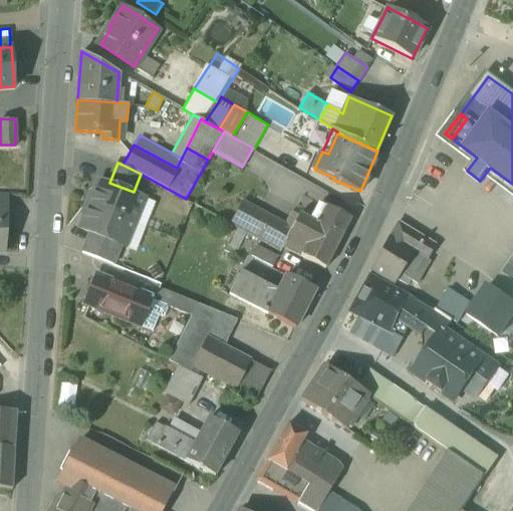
[(98,179),(89,203),(135,221),(145,197),(134,192),(109,183),(98,179)]
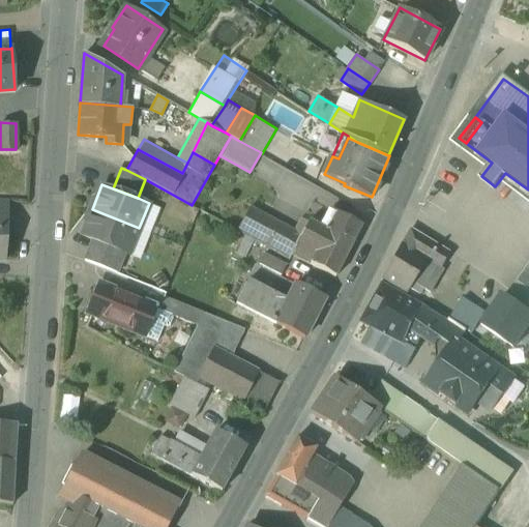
[(160,207),(149,203),(139,228),(150,233),(160,207)]
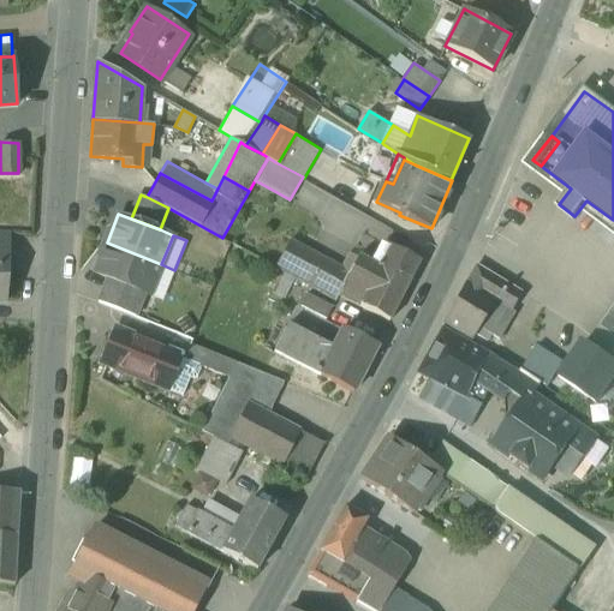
[(282,269),(310,283),(322,262),(325,257),(290,239),(279,261),(282,269)]
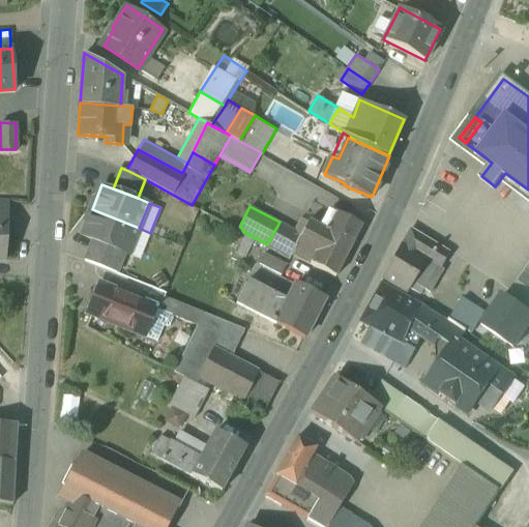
[(128,253),(139,228),(92,209),(82,234),(92,238),(89,247),(121,260),(125,252),(128,253)]
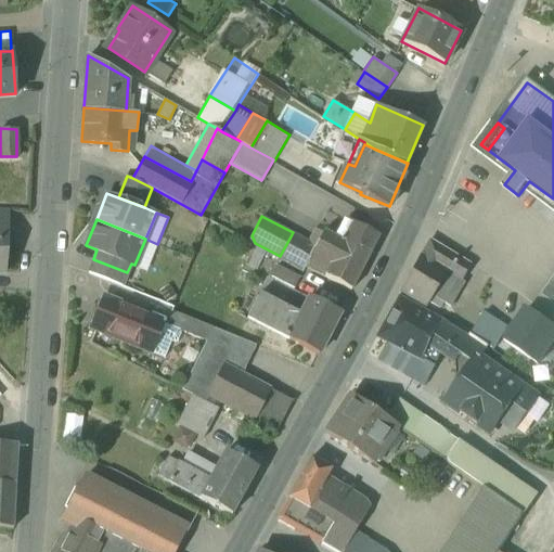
[(361,226),(351,244),(368,253),(377,233),(361,226)]
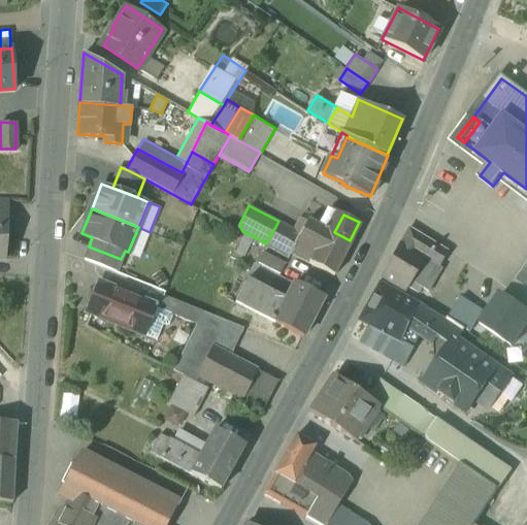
[(307,220),(302,231),(306,233),(313,222),(307,220)]
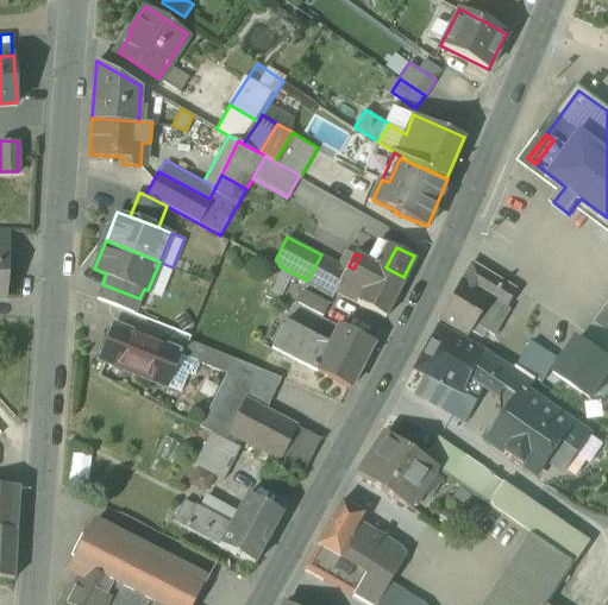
[(344,272),(365,283),(375,263),(361,256),(353,269),(349,266),(339,262),(336,269),(344,272)]
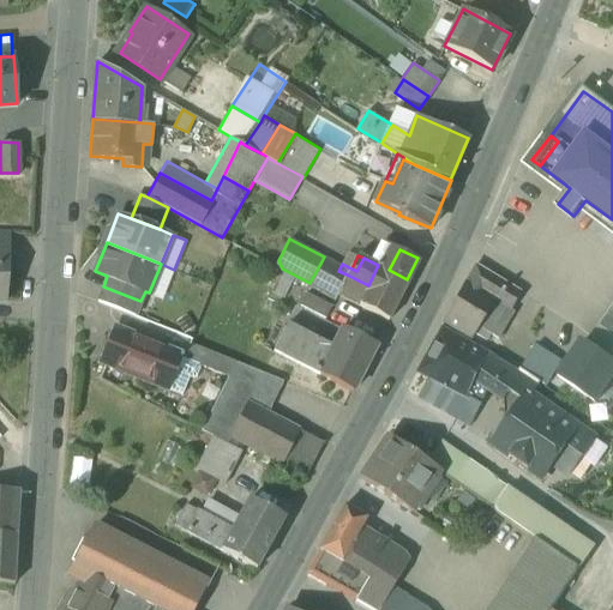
[(338,271),(322,261),(310,283),(336,297),(338,291),(347,275),(338,271)]
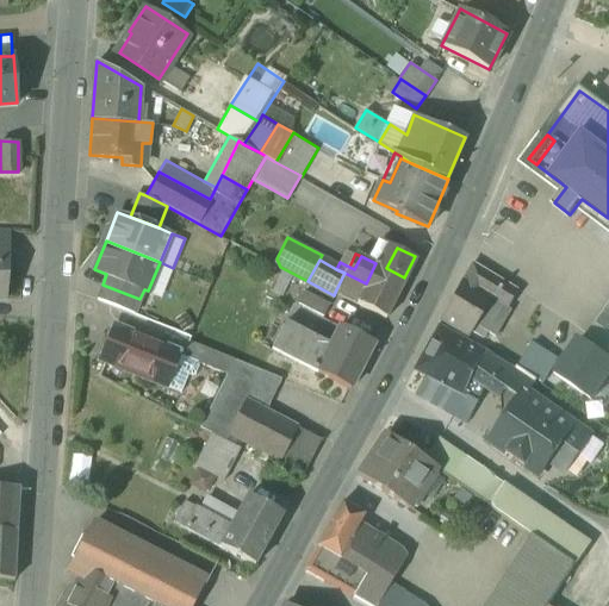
[(162,297),(173,268),(160,262),(148,291),(162,297)]
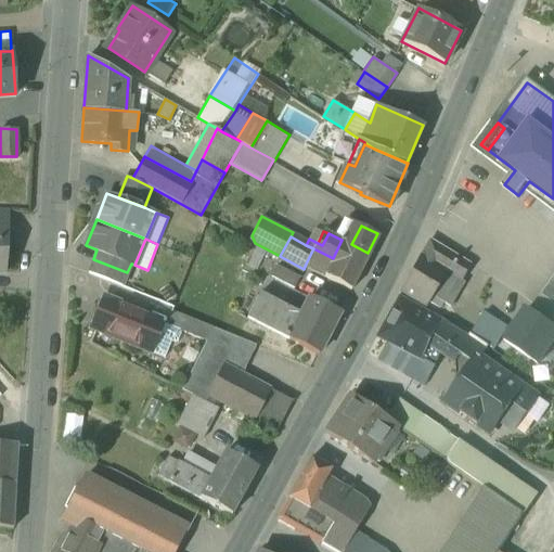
[(402,289),(428,303),(433,295),(447,270),(462,279),(471,261),(430,239),(415,267),(402,289)]
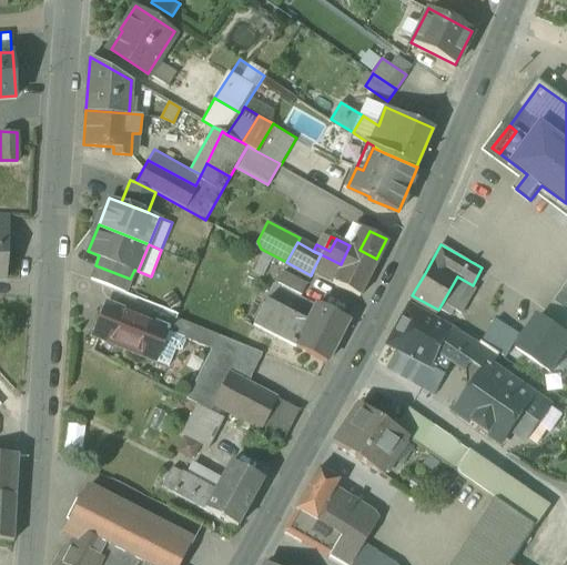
[(377,260),(376,259),(360,250),(350,245),(341,264),(332,280),(360,294),(377,260)]
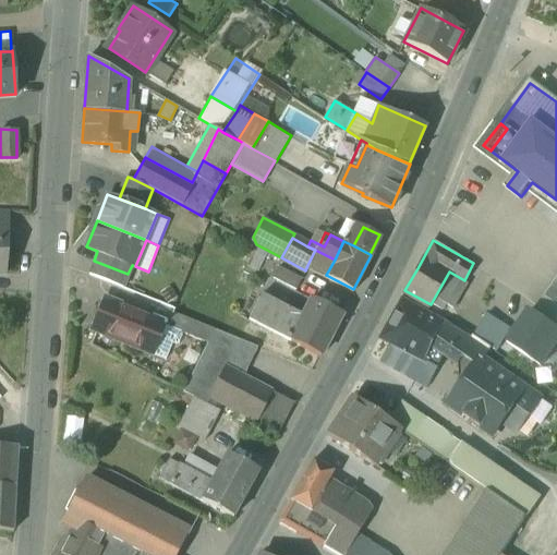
[(335,260),(315,250),(307,265),(326,275),(335,260)]
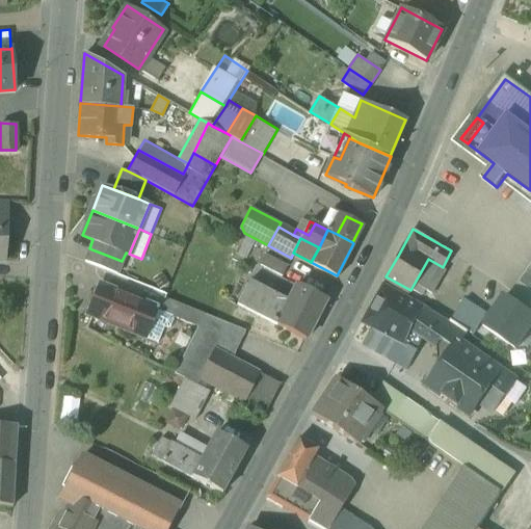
[(85,260),(117,272),(122,261),(89,248),(85,260)]
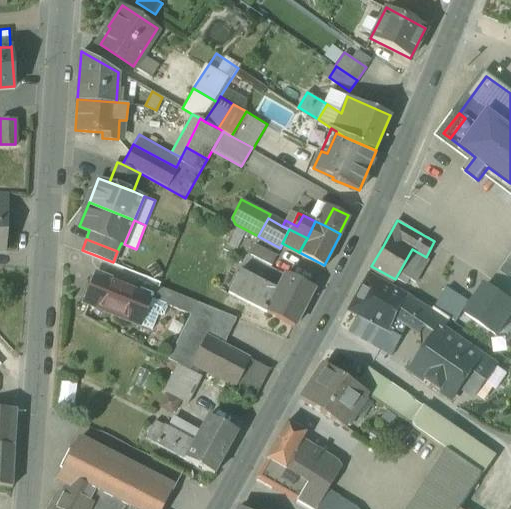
[(258,258),(274,267),(281,254),(265,246),(258,258)]
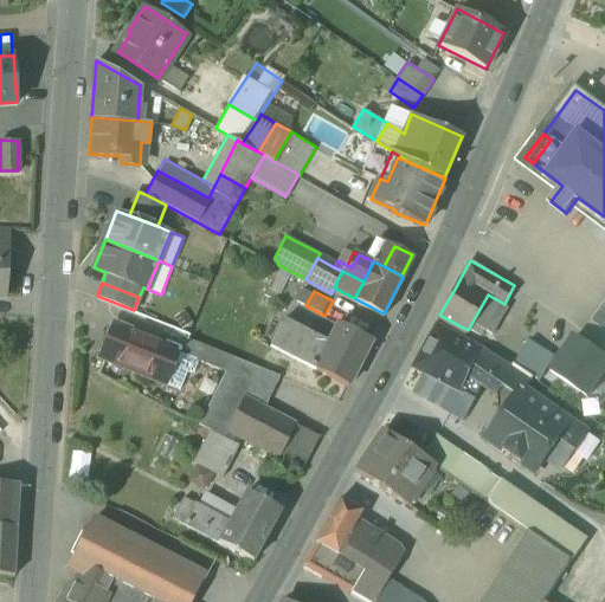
[(508,306),(504,304),(488,295),(472,322),(493,334),(508,306)]
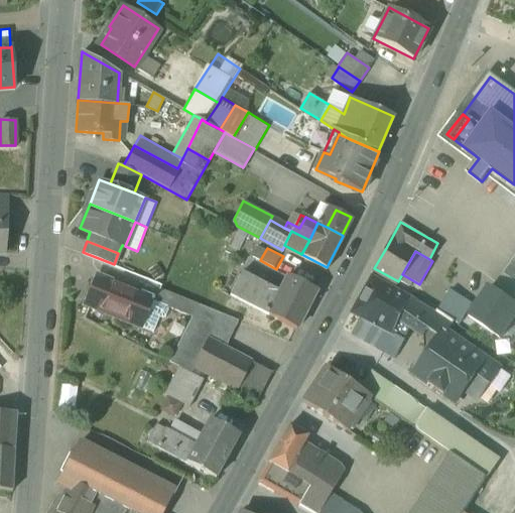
[(514,255),(504,270),(514,278),(514,255)]
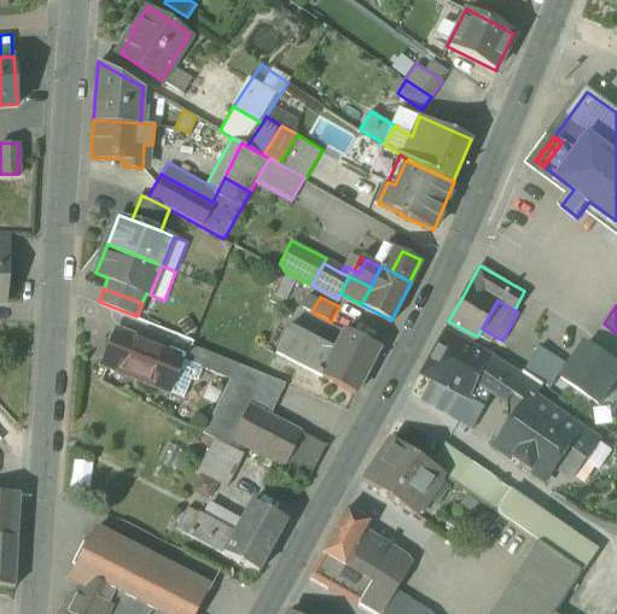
[(275,351),(322,375),(336,348),(290,323),(275,351)]
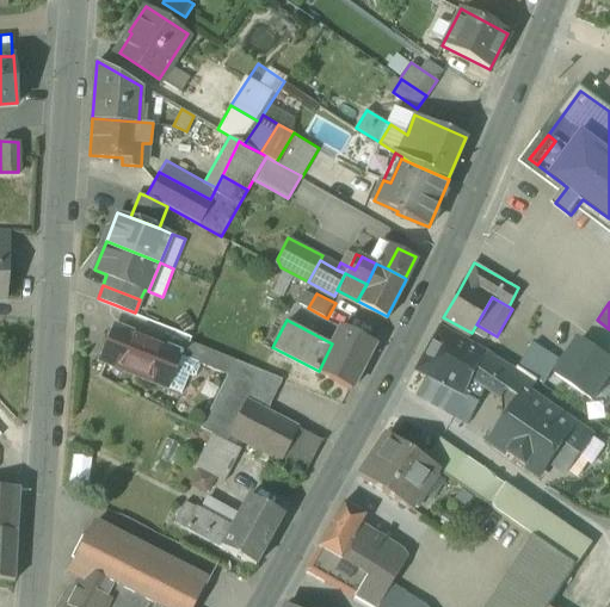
[(609,329),(597,320),(589,332),(609,347),(609,329)]
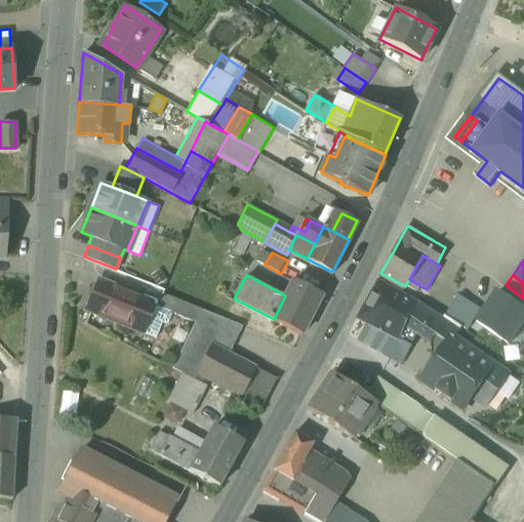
[(357,316),(366,322),(400,338),(409,322),(419,302),(377,279),(357,316)]
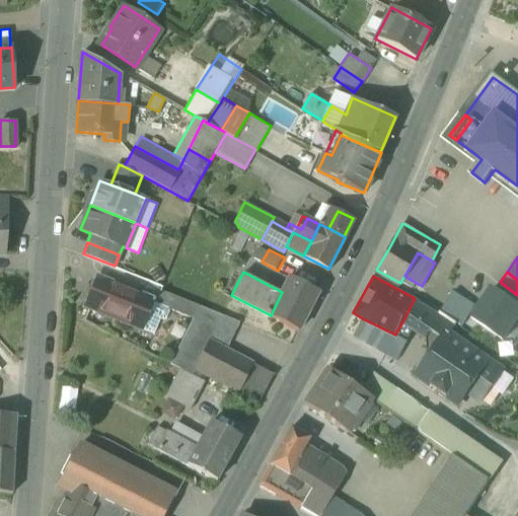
[(290,277),(282,292),(271,315),(298,328),(317,290),(290,277)]
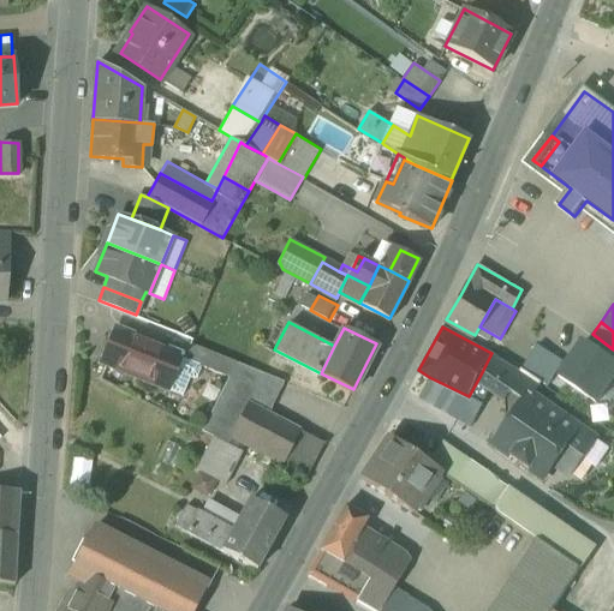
[(105,363),(167,388),(180,354),(119,329),(105,363)]
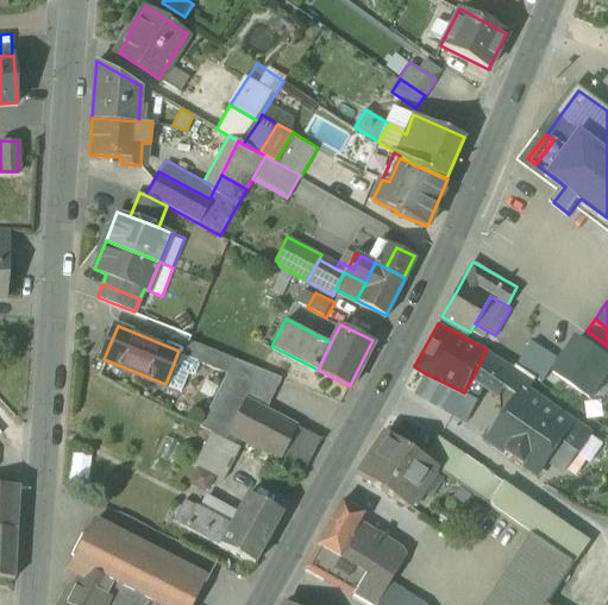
[(607,353),(580,335),(555,371),(591,397),(593,396),(607,373),(607,353)]
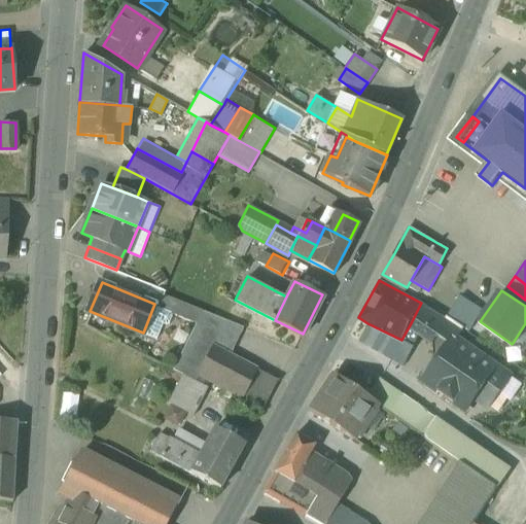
[(170,312),(197,322),(203,309),(164,293),(160,305),(159,307),(170,312)]
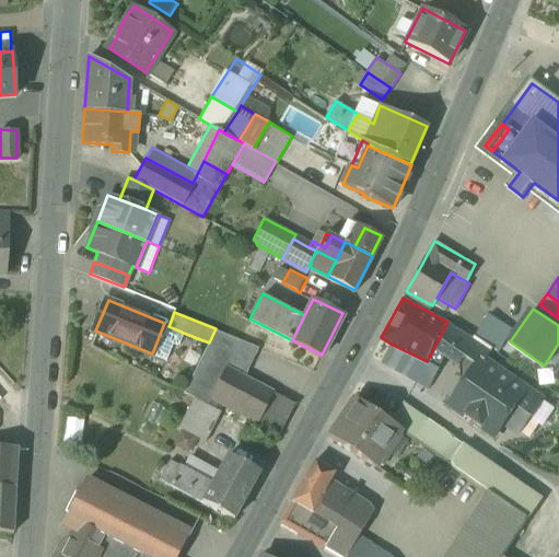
[(509,324),(489,312),(476,334),(499,350),(508,336),(503,333),(509,324)]
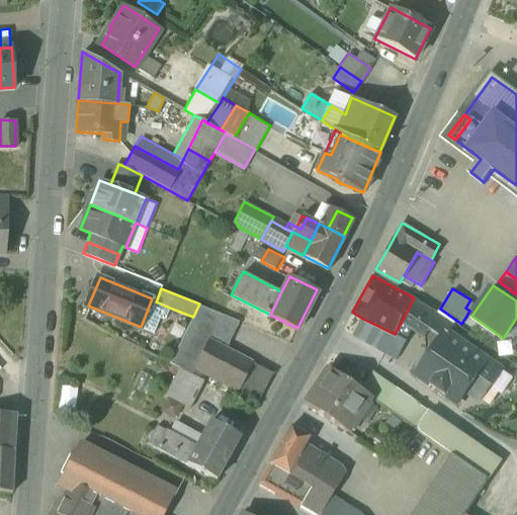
[(414,297),(404,318),(416,325),(415,326),(427,334),(438,314),(428,309),(430,306),(414,297)]
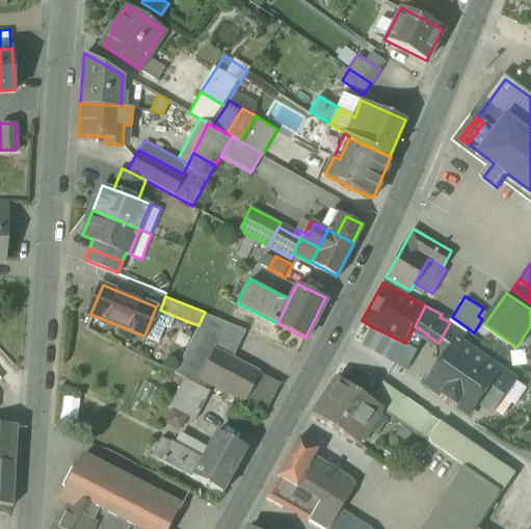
[(161,308),(156,307),(144,336),(158,341),(164,325),(167,326),(170,324),(173,318),(171,315),(160,310),(161,308)]
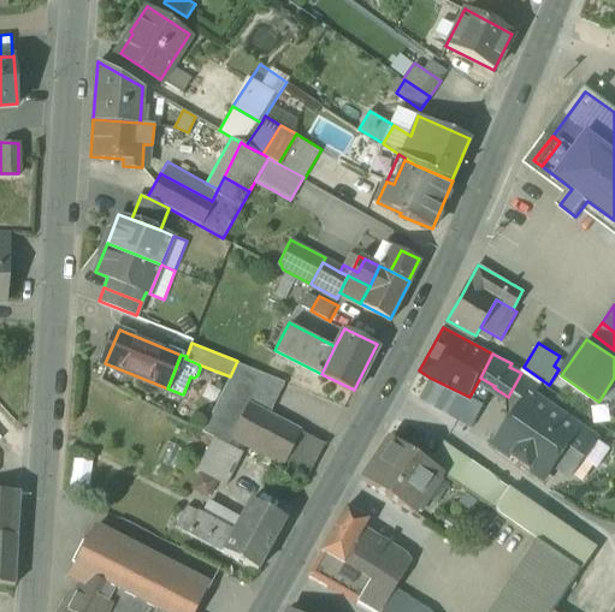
[(565,358),(560,356),(554,366),(559,369),(565,358)]
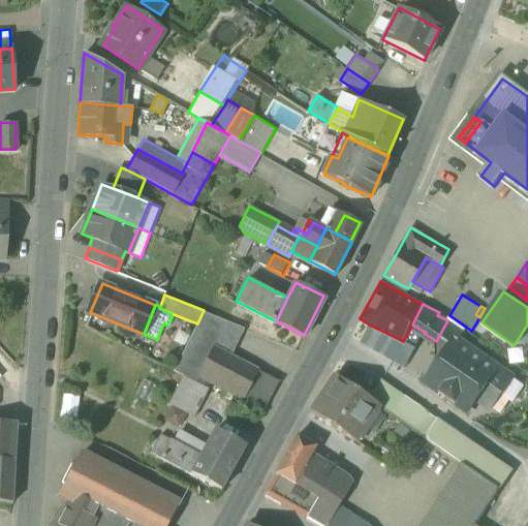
[(216,315),(211,328),(237,340),(244,327),(216,315)]
